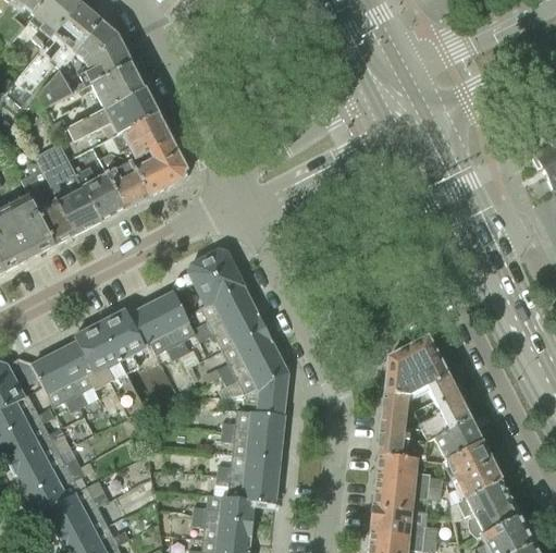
[(24,5),(35,14),(46,0),(11,0),(3,10),(0,12),(0,31),(11,40),(25,24),(15,15),(24,5)]
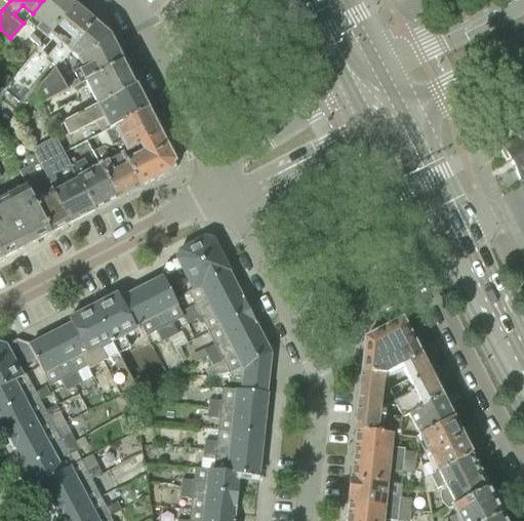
[(0,0),(0,6),(3,9),(10,0),(0,0)]
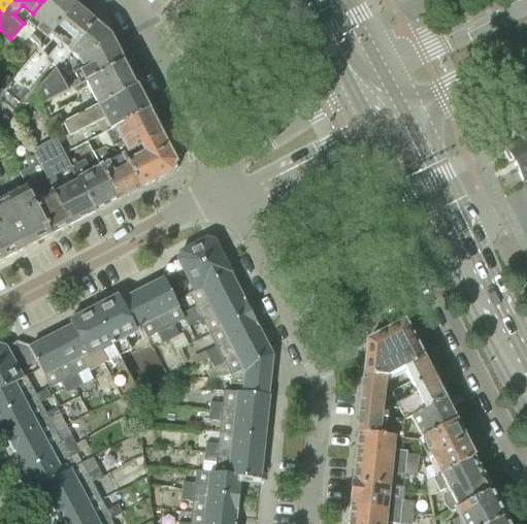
[(41,43),(48,35),(77,4),(72,0),(43,0),(33,13),(42,21),(32,35),(41,43)]
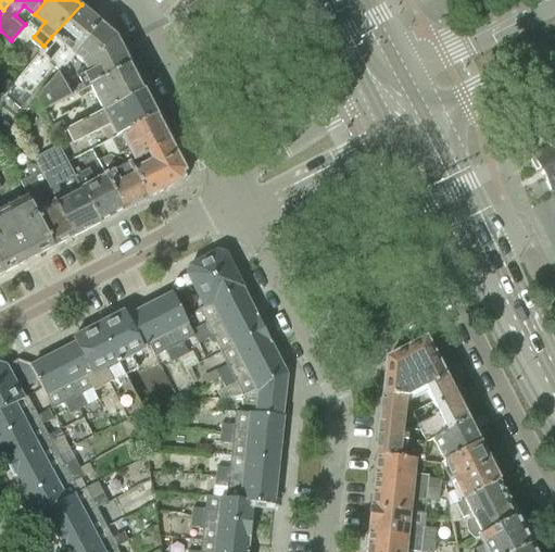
[(55,64),(61,69),(74,53),(101,22),(82,4),(51,37),(43,46),(4,91),(17,102),(21,105),(55,64)]
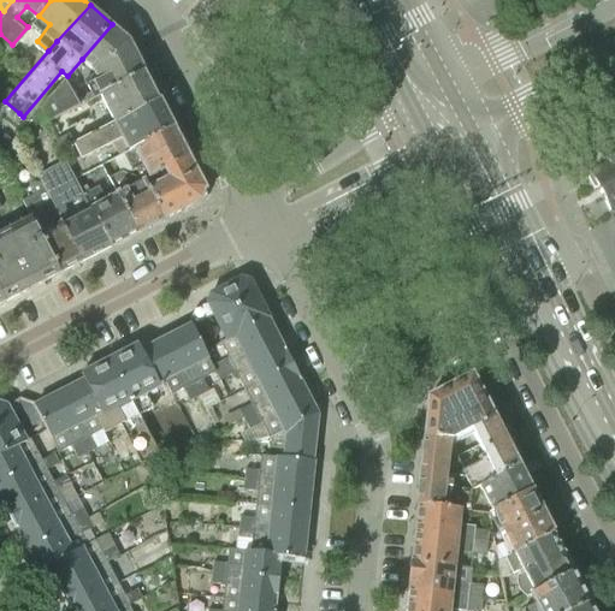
[(112,24),(82,59),(87,64),(92,71),(82,76),(93,96),(101,92),(145,69),(129,39),(112,24)]
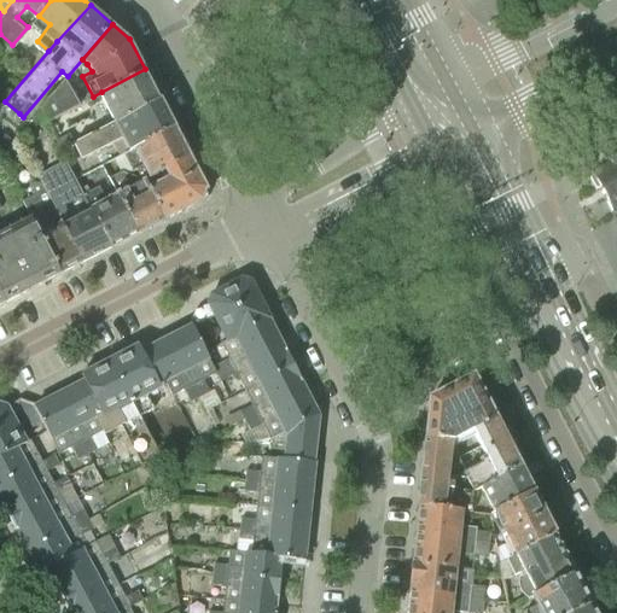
[(116,120),(159,98),(145,69),(102,92),(116,120)]
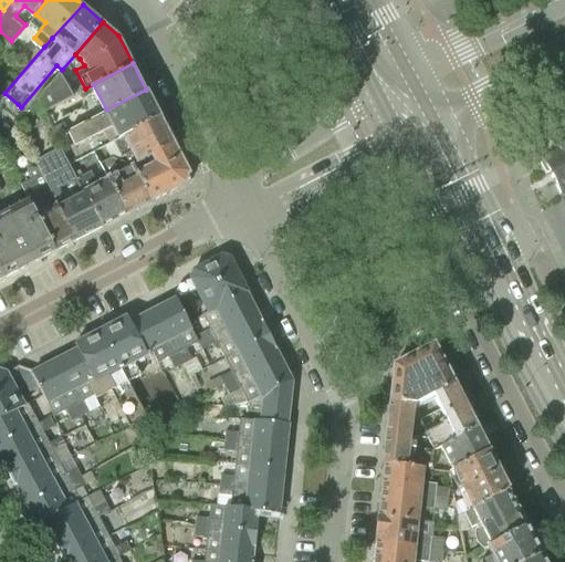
[(71,95),(60,73),(52,81),(39,97),(45,110),(52,105),(71,95)]
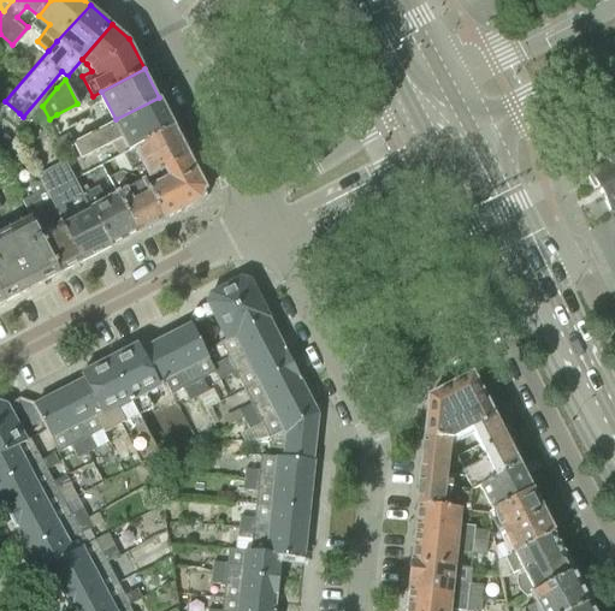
[(116,119),(72,141),(81,158),(123,136),(128,148),(130,147),(173,124),(159,98),(116,119)]
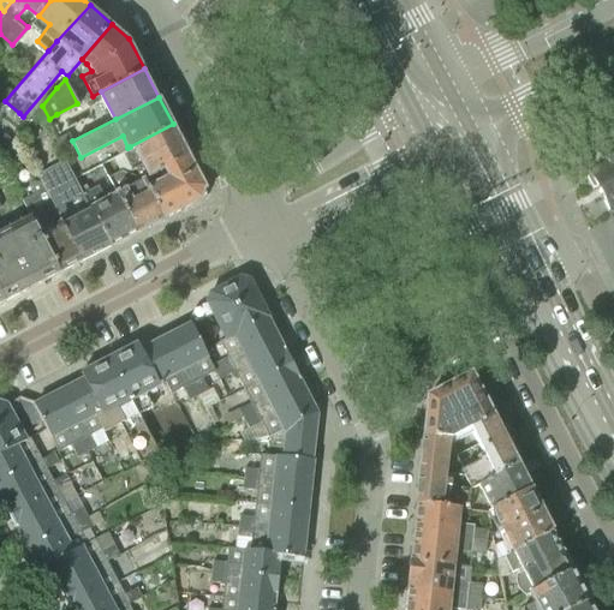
[(173,124),(130,147),(145,177),(189,154),(173,124)]
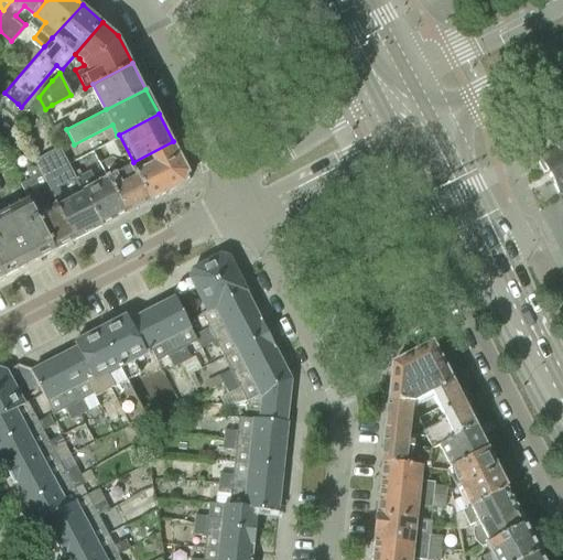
[(562,138),(542,154),(562,194),(562,138)]
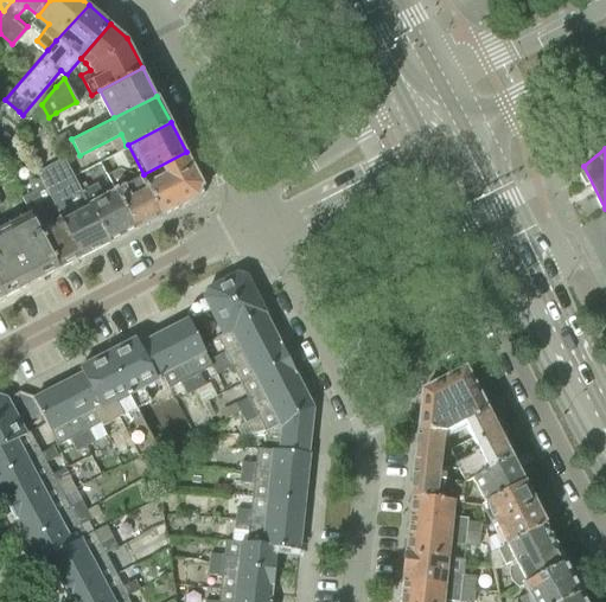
[(144,174),(163,213),(199,193),(203,185),(186,152),(144,174)]
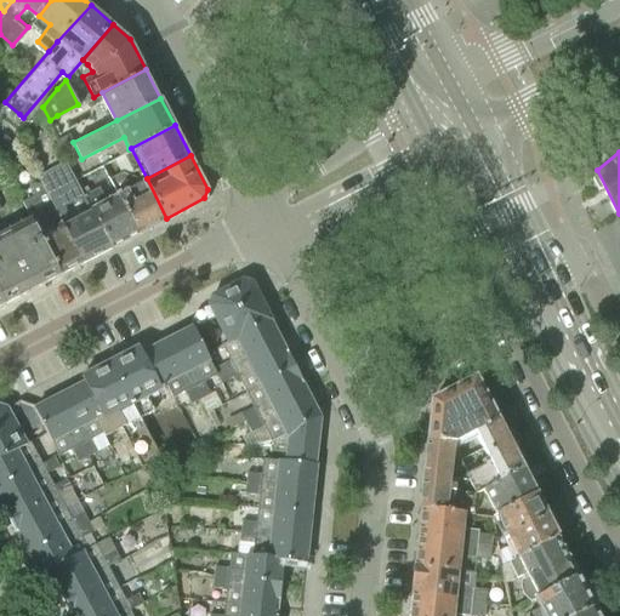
[(84,261),(113,245),(85,193),(67,159),(40,174),(44,181),(56,204),(66,223),(84,261)]
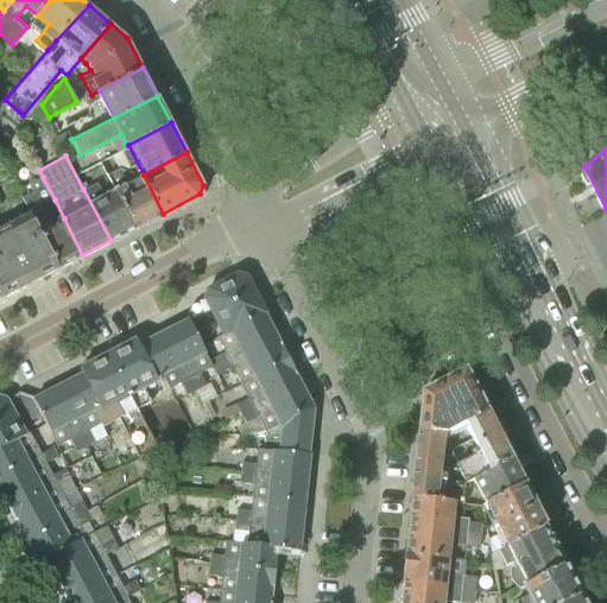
[(137,227),(163,214),(144,175),(120,165),(108,172),(117,188),(118,188),(120,190),(137,227)]
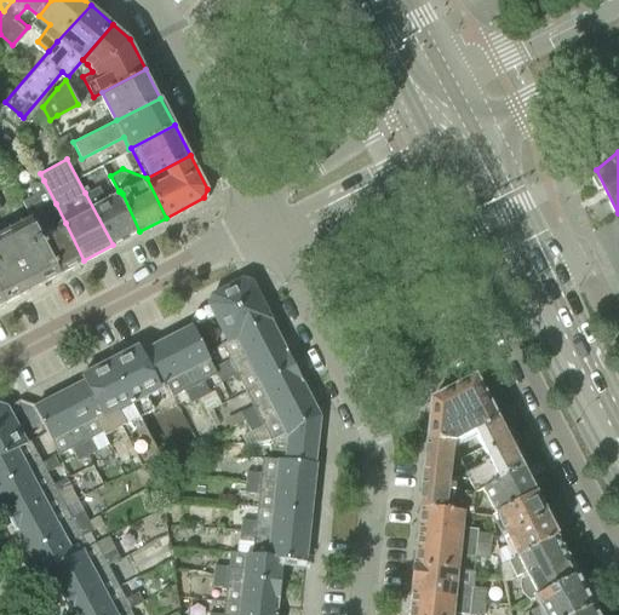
[(27,200),(34,216),(56,203),(44,180),(32,187),(35,195),(27,200)]
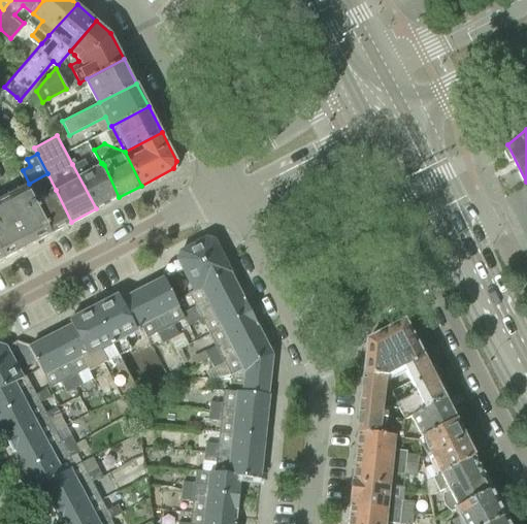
[(102,163),(101,163),(92,168),(86,157),(72,164),(96,208),(119,197),(104,165),(102,163)]
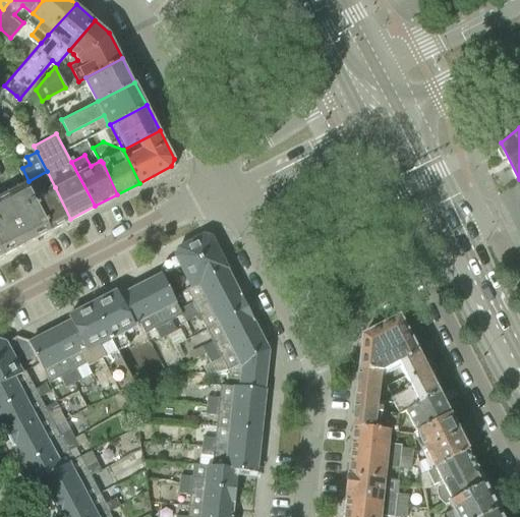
[(55,187),(47,171),(29,181),(48,219),(53,228),(70,219),(55,187)]
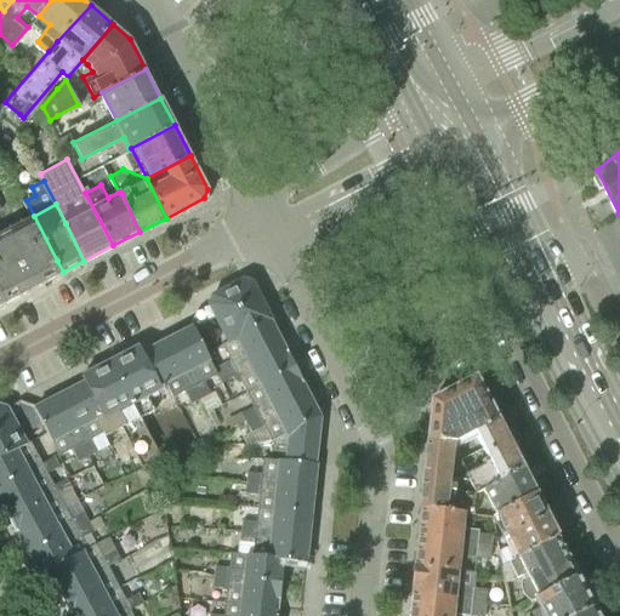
[(63,272),(57,261),(34,216),(1,232),(30,289),(63,272)]
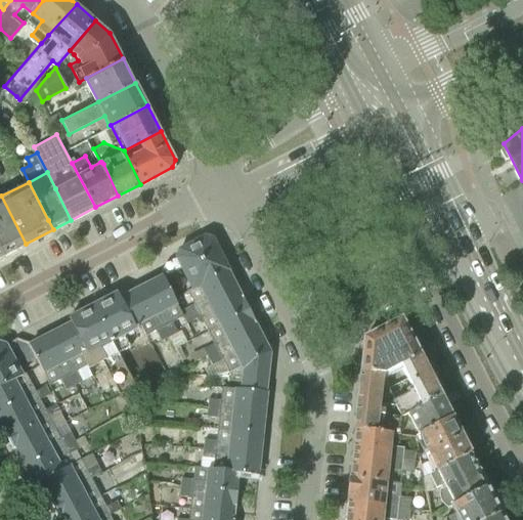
[(0,249),(3,255),(26,244),(1,196),(0,196),(0,249)]
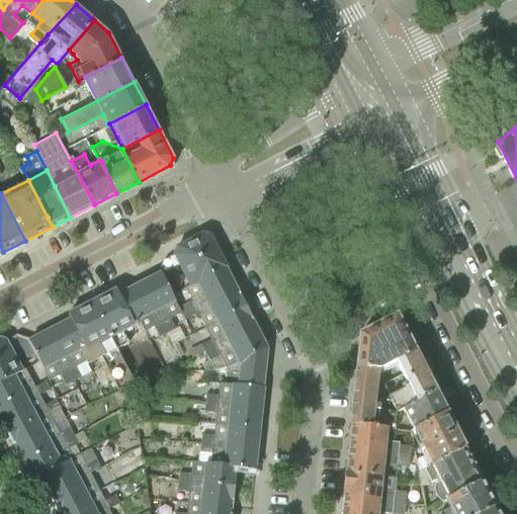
[(175,251),(180,261),(194,254),(200,256),(201,259),(216,251),(213,247),(218,246),(210,233),(203,230),(177,244),(175,251)]
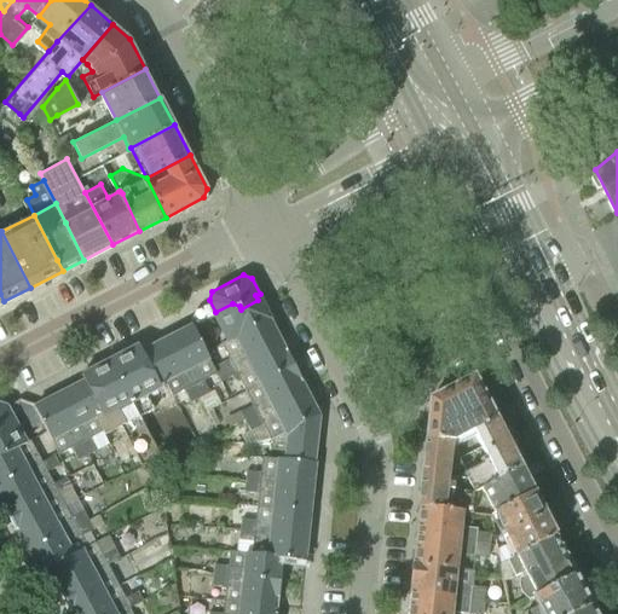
[(229,340),(271,318),(270,316),(271,316),(260,294),(255,295),(258,300),(241,310),(240,306),(232,303),(215,312),(229,339),(229,340)]
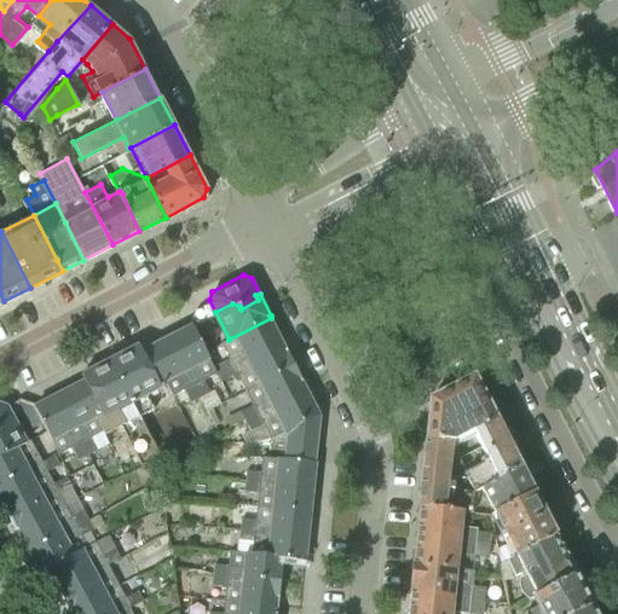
[(197,308),(194,324),(202,340),(211,335),(197,308)]
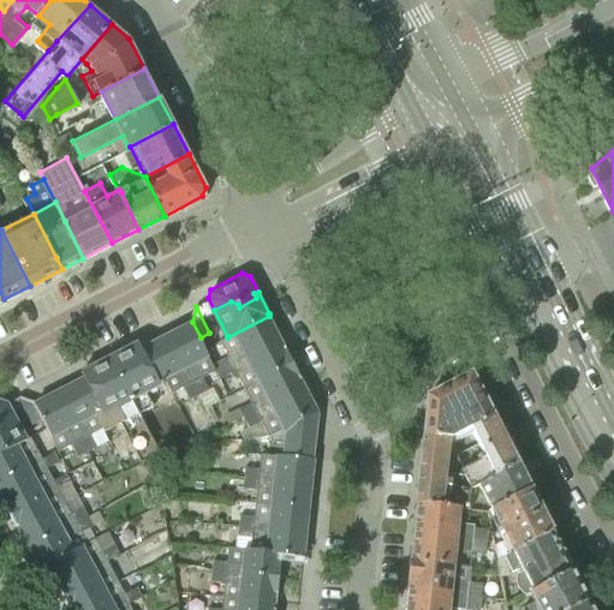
[(227,336),(222,339),(234,362),(280,338),(269,316),(227,338),(227,336)]
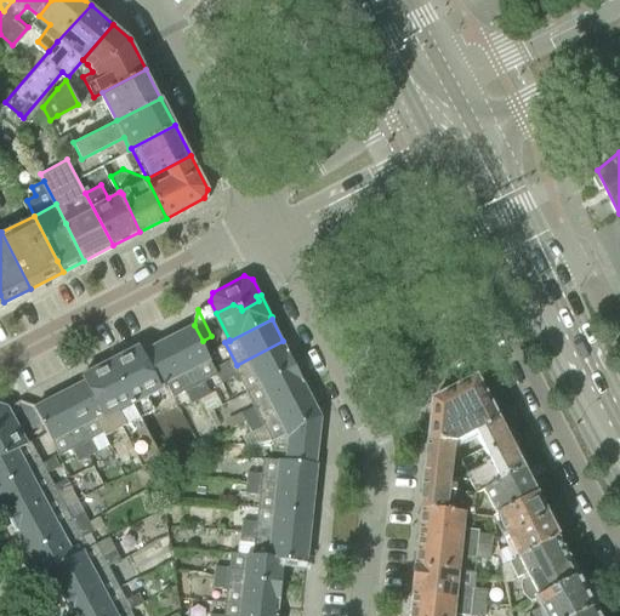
[(208,377),(220,371),(203,341),(194,325),(172,336),(203,395),(214,391),(208,377)]
